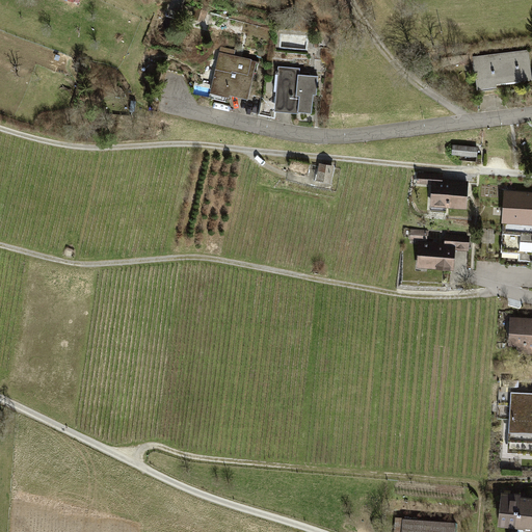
[(171,0),(169,9),(182,14),(185,0),(171,0)]
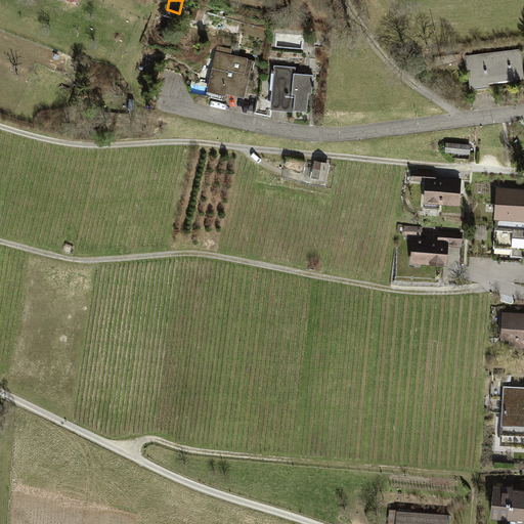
[(192,8),(189,19),(202,23),(205,11),(192,8)]
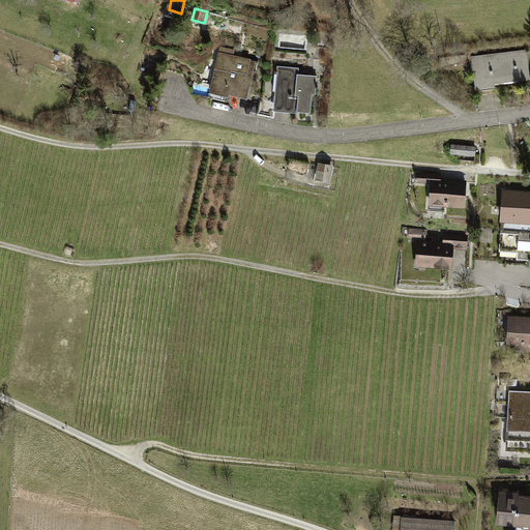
[(228,94),(246,98),(253,72),(256,72),(258,61),(251,59),(251,58),(234,55),(235,50),(219,46),(210,88),(209,92),(228,96),(228,94)]
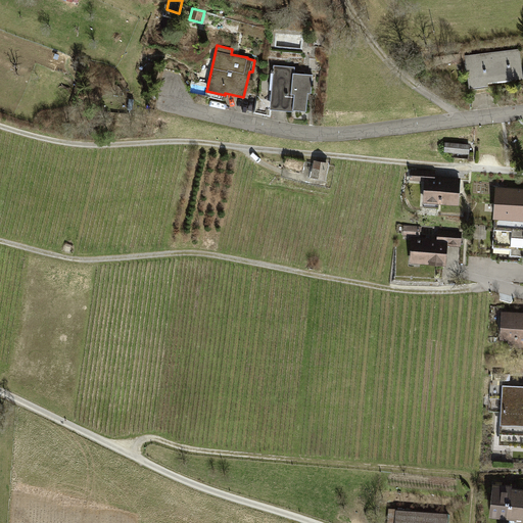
[(488,82),(522,78),(522,76),(520,48),(467,55),(465,55),(466,61),(469,88),(488,85),(488,82)]
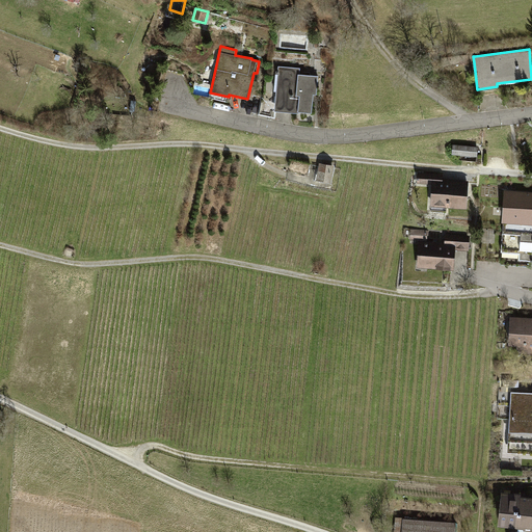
[(441,65),(474,62),(473,56),(475,56),(474,51),(467,52),(467,54),(440,58),(441,65)]
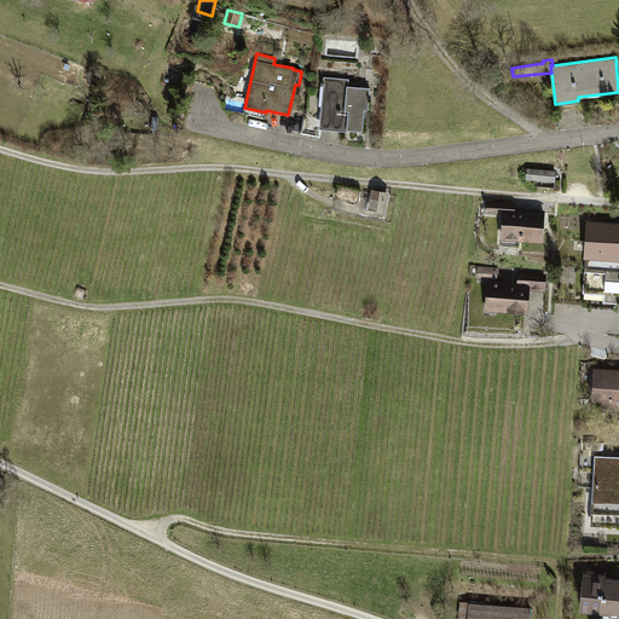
[(348,129),(363,132),(365,109),(368,109),(370,88),(348,86),(348,79),(324,76),(319,129),(348,132),(348,129)]
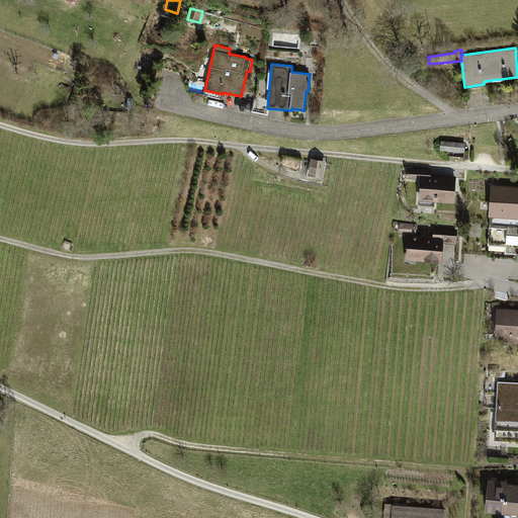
[(464,157),(465,143),(441,141),(440,150),(448,151),(448,155),(464,157)]
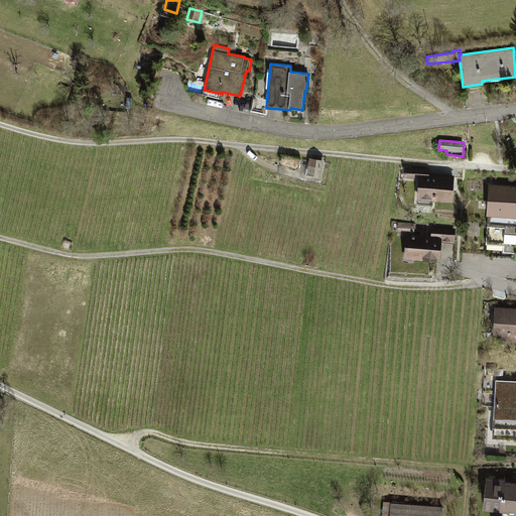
[(306,173),(320,176),(325,160),(309,157),(306,173)]
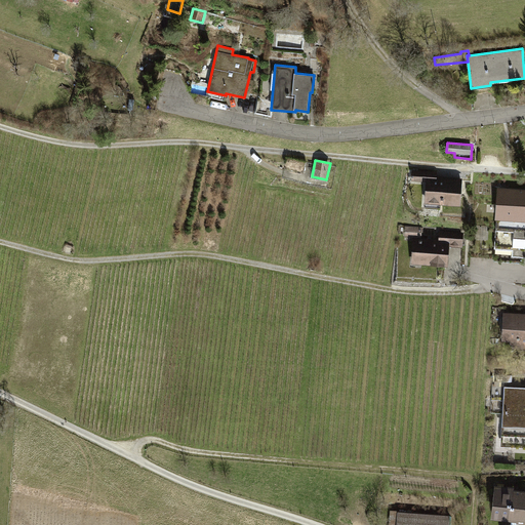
[(425,203),(460,205),(462,178),(438,176),(438,171),(412,170),(411,180),(426,182),(425,203)]
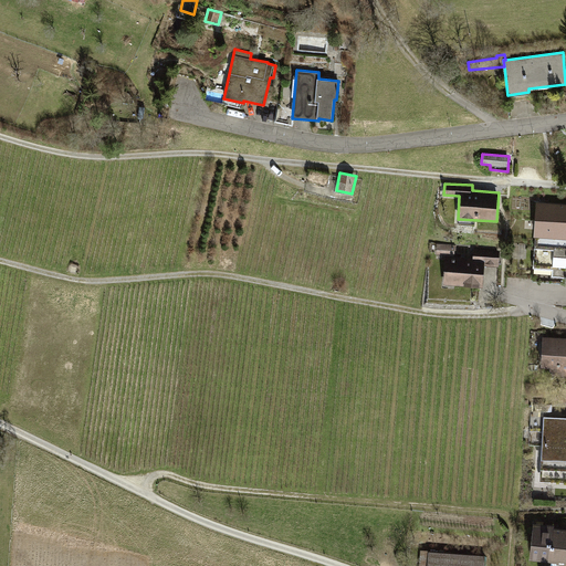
[(565,278),(565,203),(536,201),(534,237),(536,237),(533,281),(565,283),(565,278)]
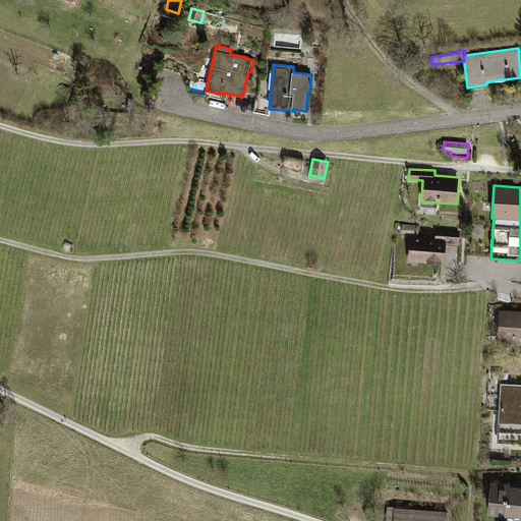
[(408,262),(445,265),(446,245),(460,245),(461,231),(436,229),(436,237),(418,235),(419,226),(402,224),(401,234),(410,235),(408,262)]
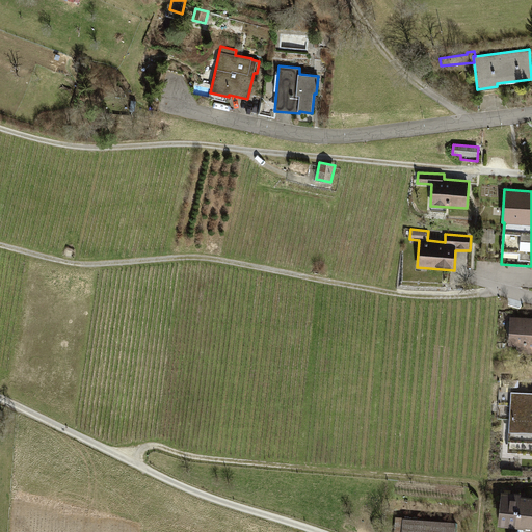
[(521,353),(531,353),(531,317),(510,317),(509,345),(516,345),(521,353)]
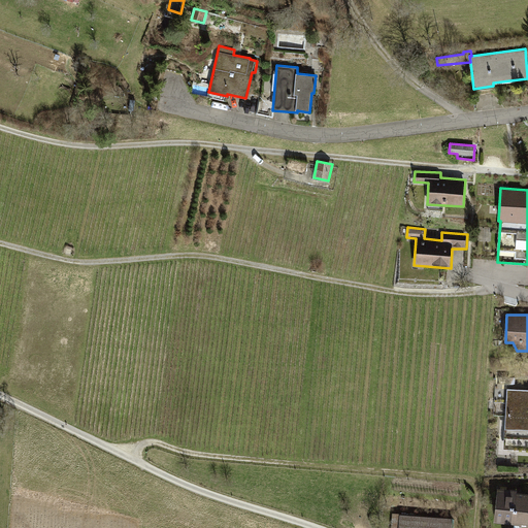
[(504,449),(527,450),(527,390),(507,390),(504,449)]
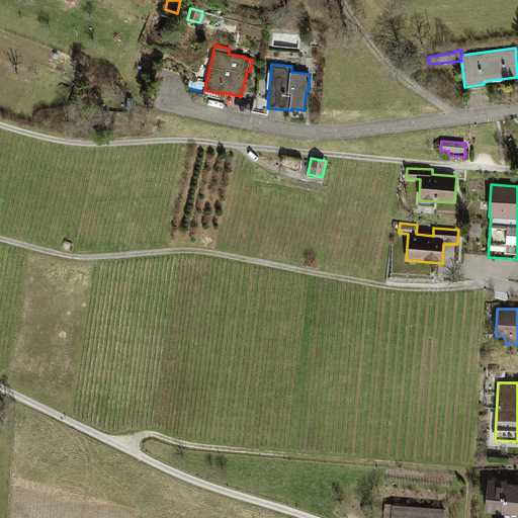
[(510,517),(517,517),(517,484),(507,484),(507,481),(488,479),(485,512),(510,515),(510,517)]
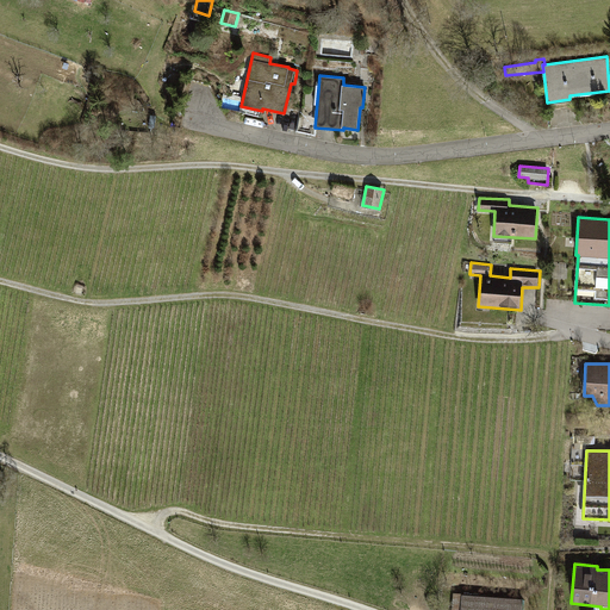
[(522,609),(523,598),(453,593),(452,609),(522,609)]
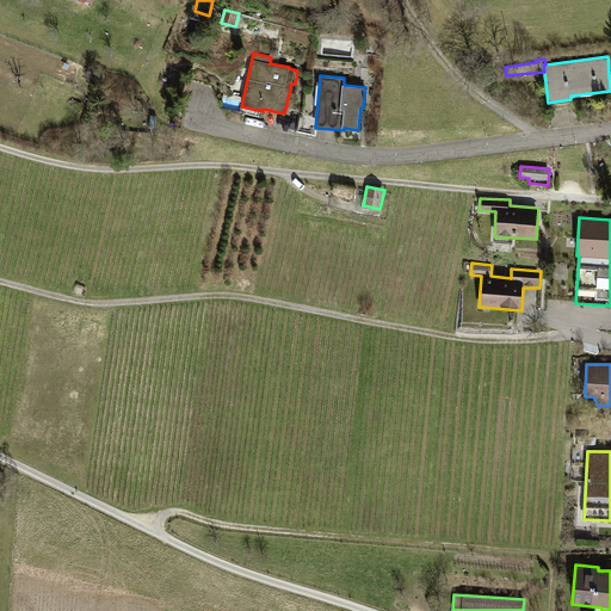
All buildings are outlined.
